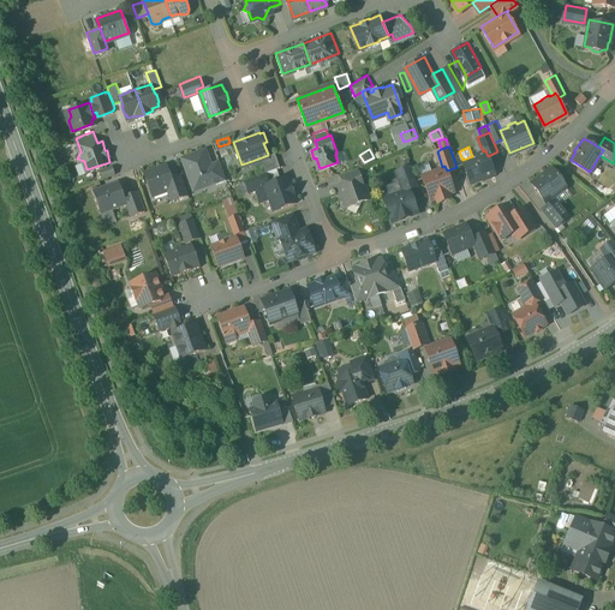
[(198,154),(193,153),(183,156),(192,181),(202,178),(204,184),(216,180),(210,161),(206,150),(199,153),(198,154)]
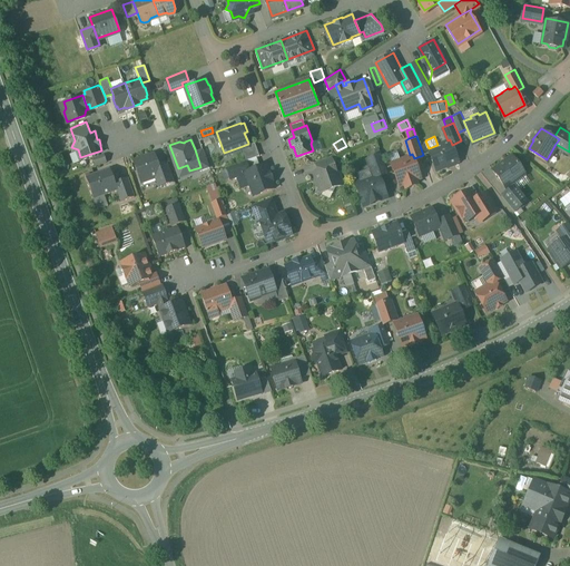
[(429,148),(436,168),(458,158),(452,145),(450,139),(448,140),(438,145),(429,148)]
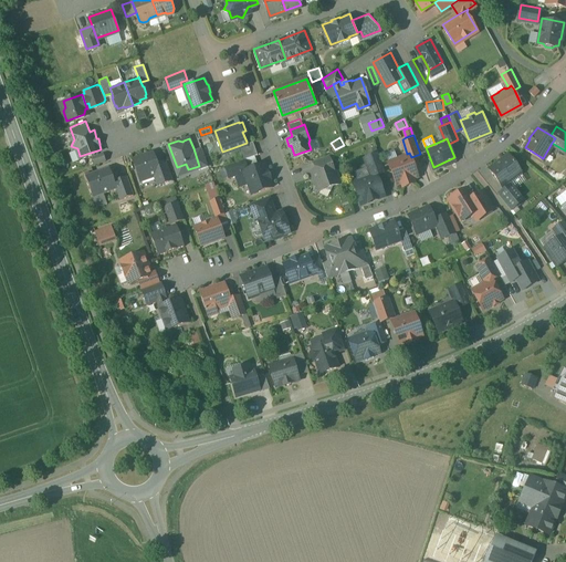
[(247,143),(238,146),(242,158),(243,157),(258,153),(253,139),(247,142),(247,143)]
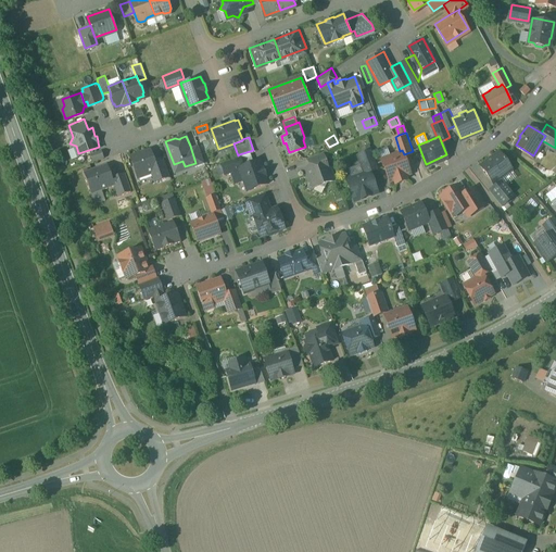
[(198,143),(190,146),(196,163),(196,164),(204,161),(198,143)]
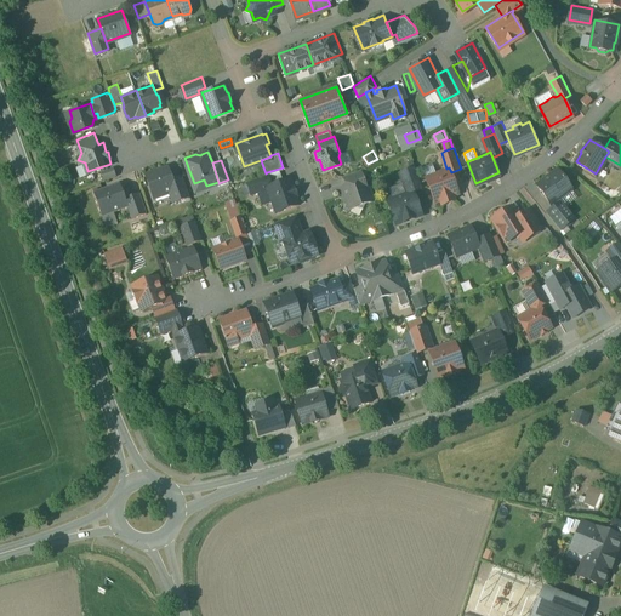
[(161,166),(157,167),(155,170),(146,172),(154,195),(172,189),(176,188),(172,178),(175,177),(175,175),(172,174),(171,175),(167,165),(164,166),(161,166)]
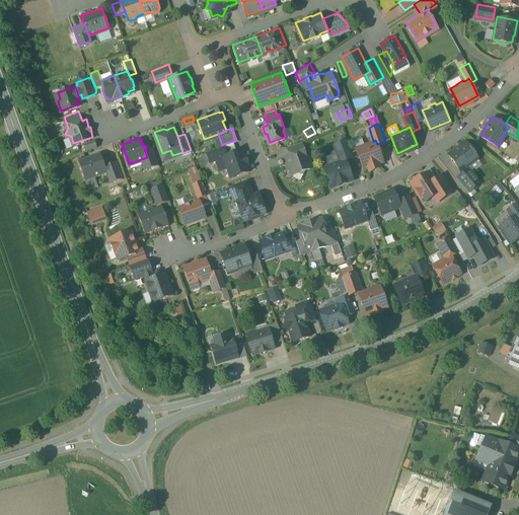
[(347,138),(334,143),(341,160),(346,158),(353,155),(347,138)]
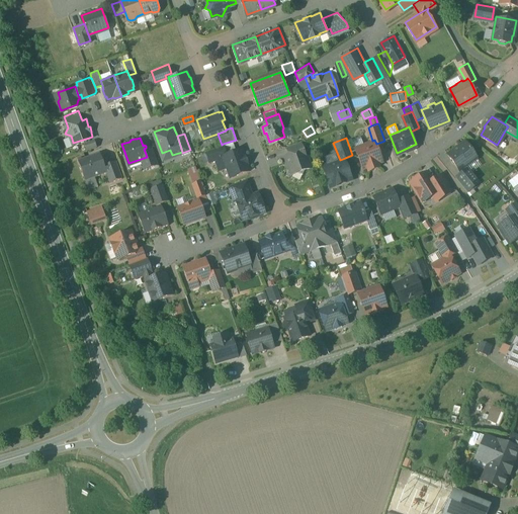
[(94,139),(85,142),(87,149),(96,146),(94,139)]
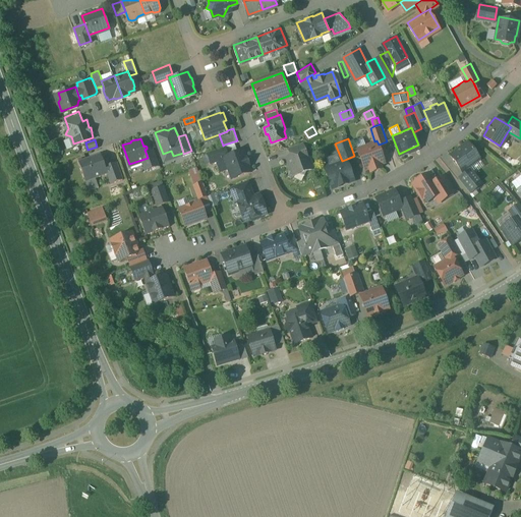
[(374,141),(357,148),(365,167),(369,166),(371,170),(381,166),(380,162),(384,161),(379,145),(377,140),(374,141)]
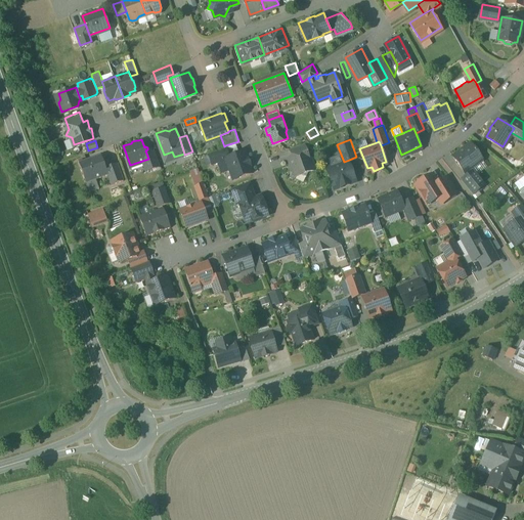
[(471,141),(453,155),(465,170),(482,157),(471,141)]
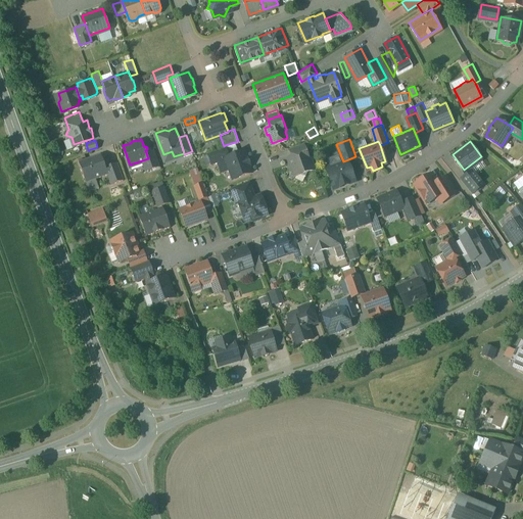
[(313,168),(303,142),(289,147),(293,156),(288,167),(305,175),(307,170),(313,168)]
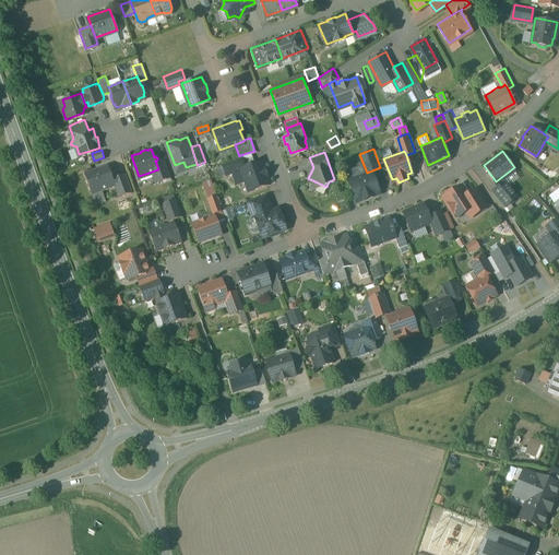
[(239,156),(223,162),(226,174),(241,168),(241,167),(245,166),(240,155),(239,156)]
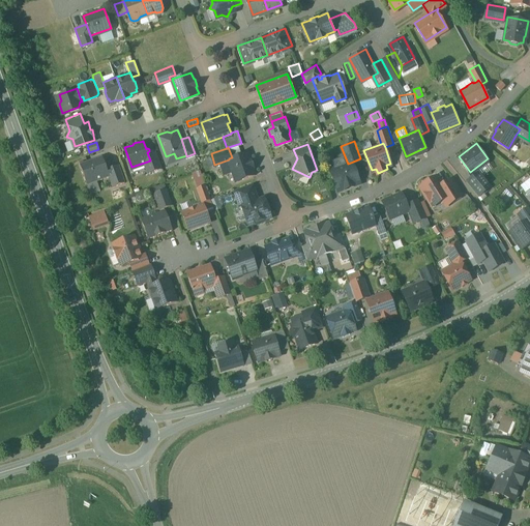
[(149,151),(147,152),(150,161),(147,162),(151,170),(163,167),(155,149),(149,151)]
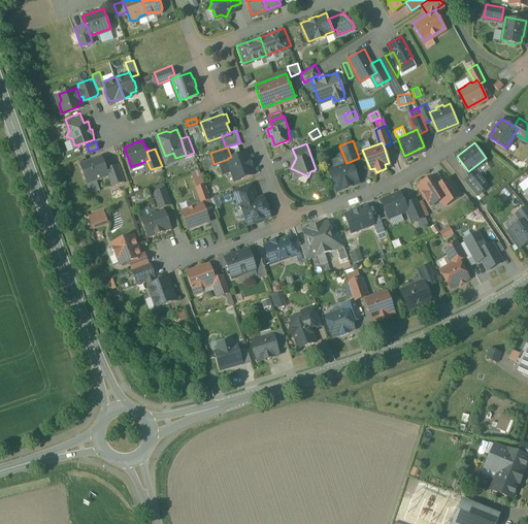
[(231,157),(228,158),(228,159),(235,178),(251,173),(254,172),(252,164),(250,158),(250,159),(246,151),(231,157)]
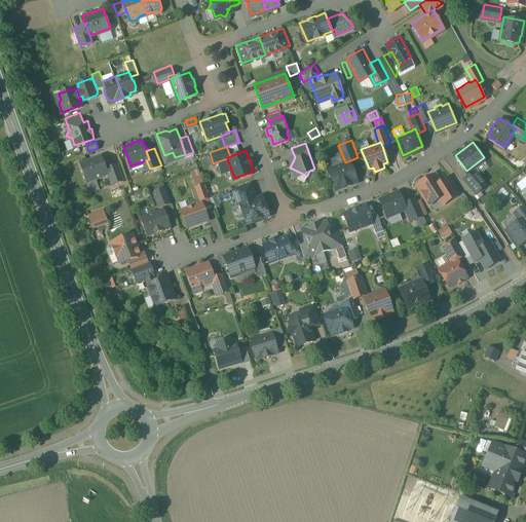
[(80,161),(79,161),(87,181),(108,174),(109,174),(106,166),(102,153),(83,160),(80,161)]
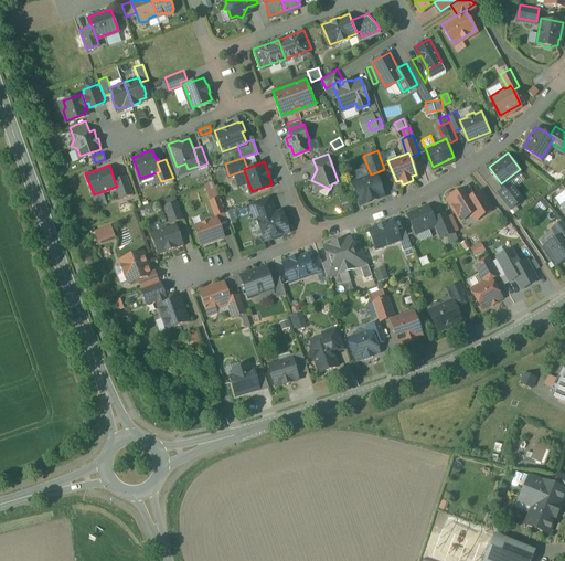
[(371,175),(352,181),(360,201),(384,193),(376,172),(371,175)]
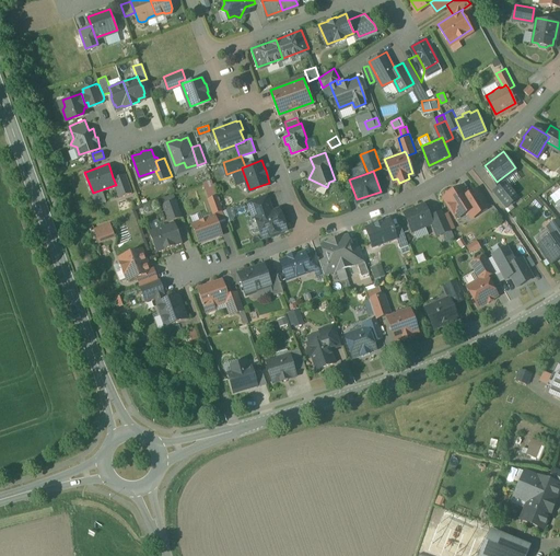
[(126,173),(113,177),(116,185),(115,185),(119,196),(132,190),(126,173)]
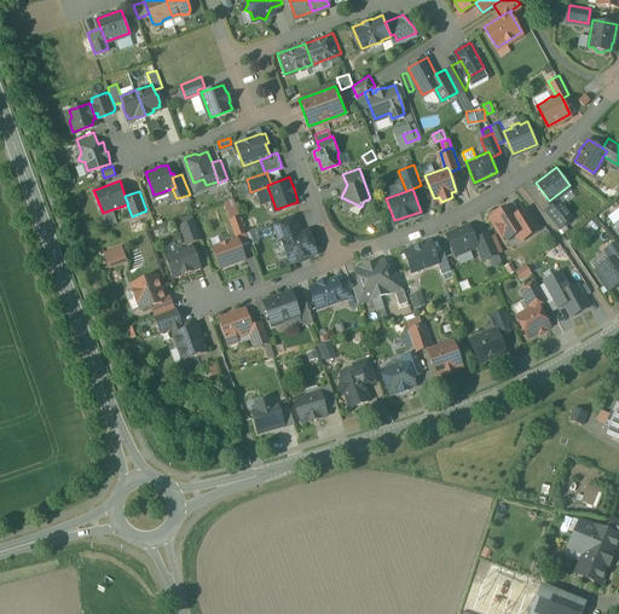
[(559,200),(547,208),(560,225),(572,216),(559,200)]
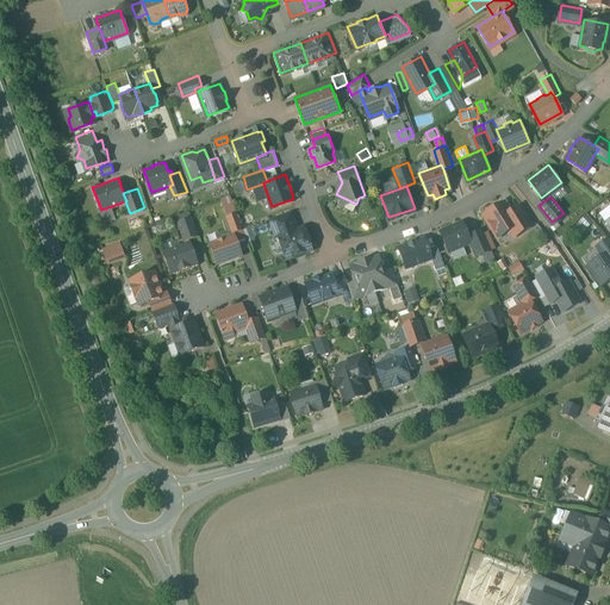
[(232,200),(224,204),(228,214),(237,211),(232,200)]
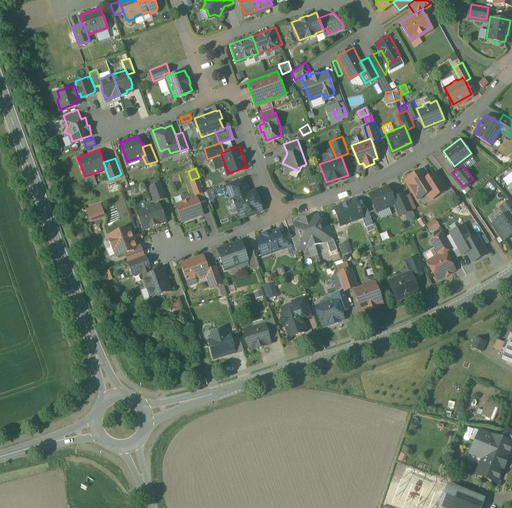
[(423,168),(416,172),(412,171),(408,173),(407,177),(406,178),(418,197),(427,191),(434,187),(428,177),(428,176),(425,172),(423,168)]
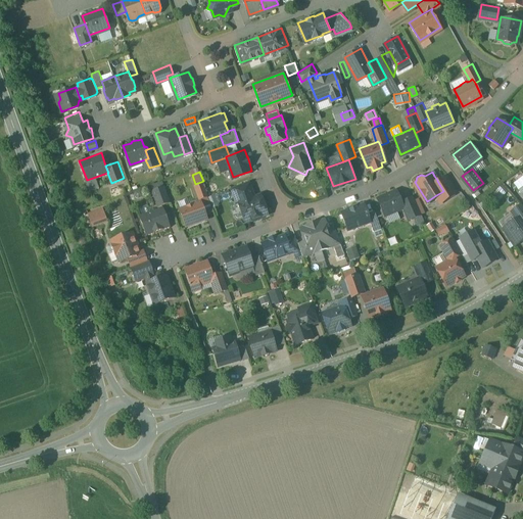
[(456,191),(446,175),(437,181),(443,191),(436,195),(440,200),(456,191)]
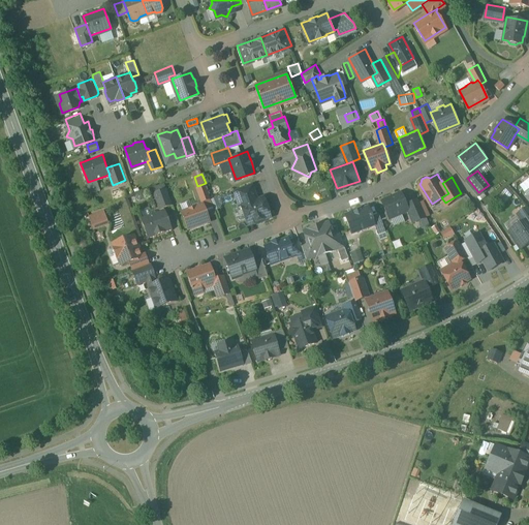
[(152,185),(154,190),(167,186),(165,181),(152,185)]
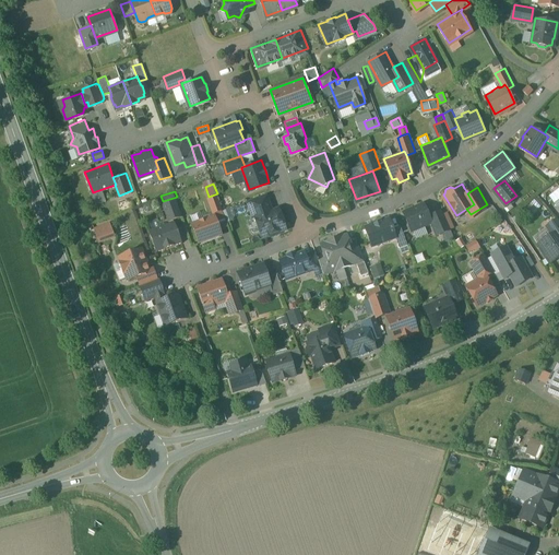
[(265,192),(247,199),(253,216),(256,216),(256,215),(272,209),(265,192)]
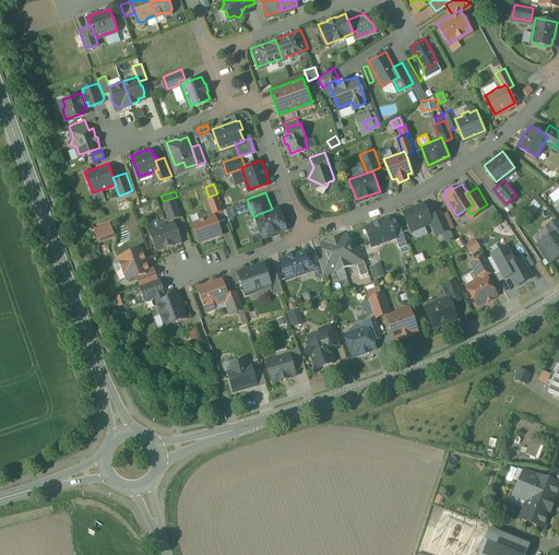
[(209,197),(207,197),(213,211),(223,208),(217,193),(209,197)]
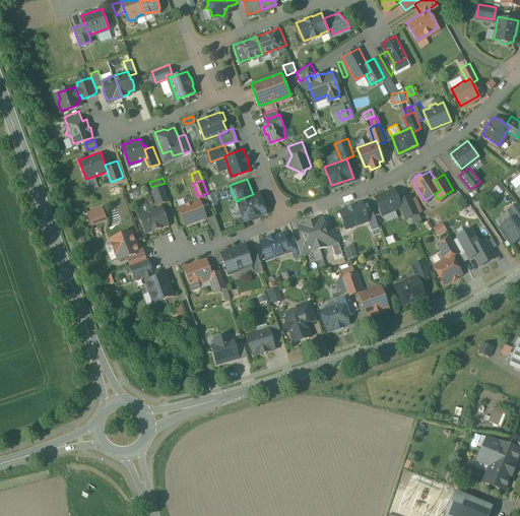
[(164,184),(150,188),(154,198),(158,196),(160,202),(170,200),(164,184)]
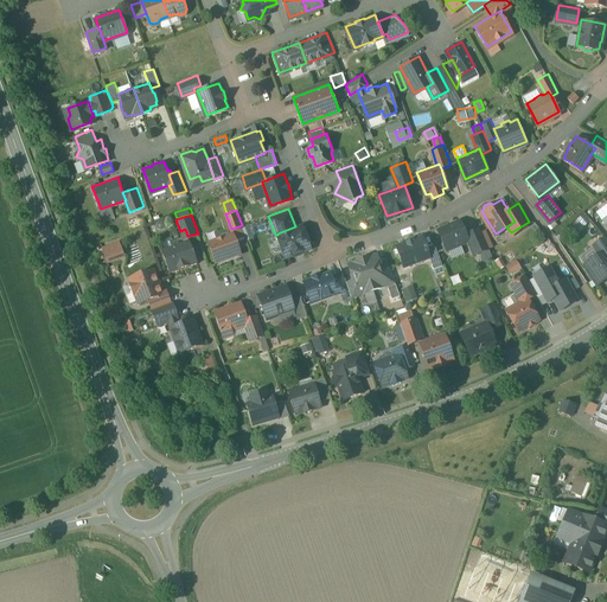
[(460,219),(439,229),(447,248),(467,239),(468,238),(466,234),(460,219)]
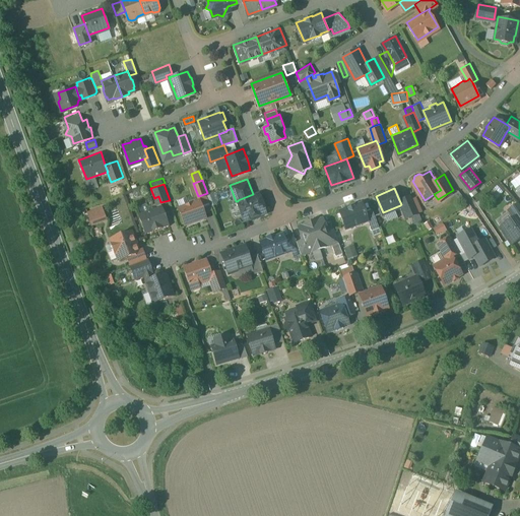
[(253,194),(238,200),(238,201),(244,219),(266,211),(259,192),(253,194)]
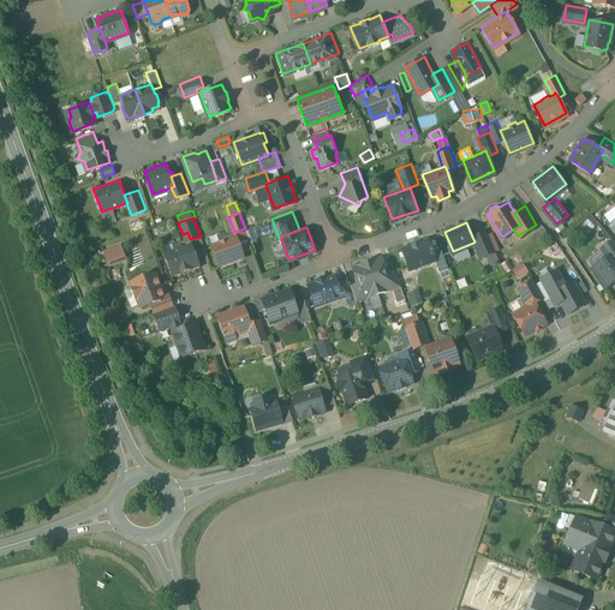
[(487,229),(472,237),(475,241),(473,243),(477,250),(482,247),(484,255),(487,253),(495,250),(487,229)]
